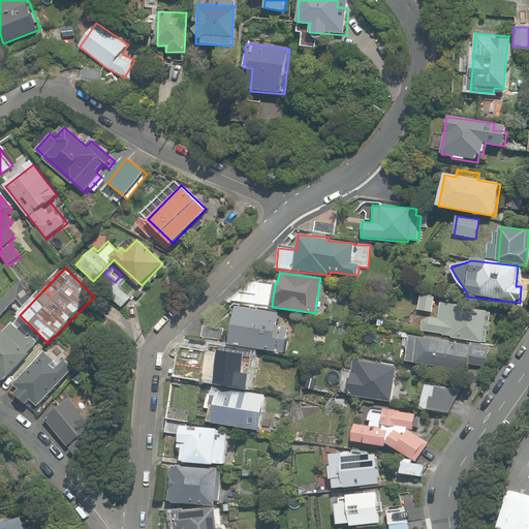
[(18,310),(33,296),(21,282),(0,301),(0,318),(13,306),(18,310)]
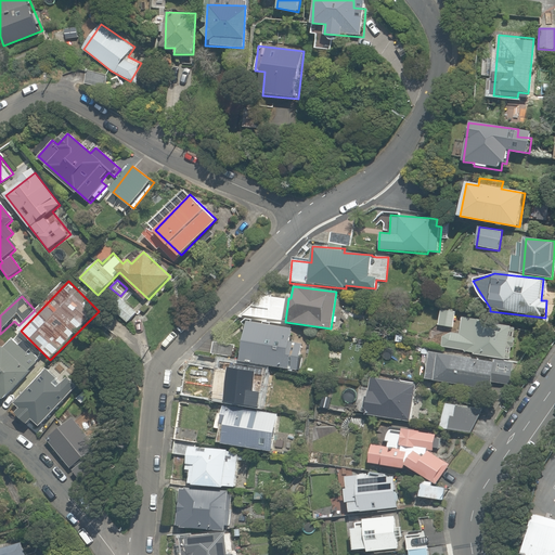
[(119,297),(111,308),(128,323),(137,312),(120,297),(119,297)]
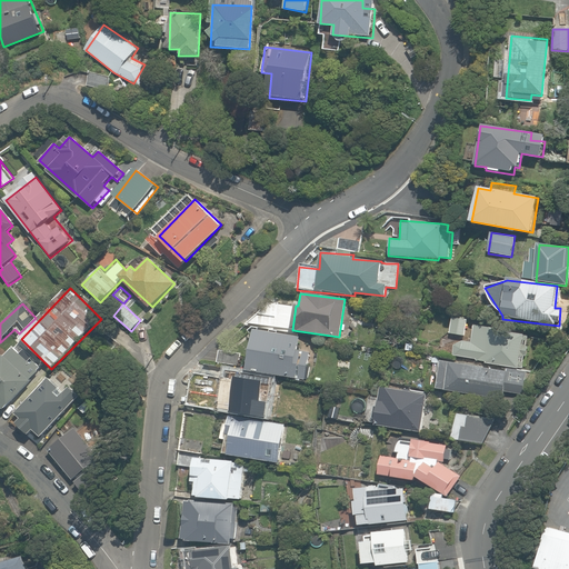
[(469,318),(452,316),(450,333),(466,336),(469,318)]
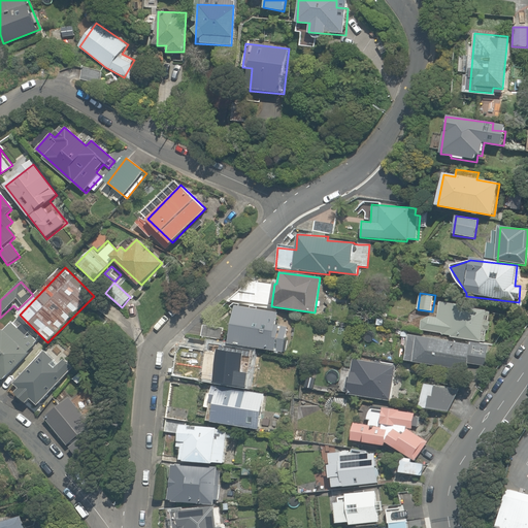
[(422,317),(420,331),(481,340),(486,308),(439,302),(437,320),(422,317)]
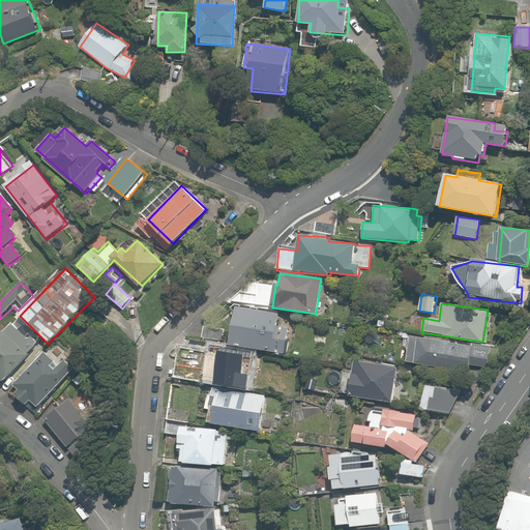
[(232,346),(286,353),(289,328),(277,327),(280,314),(237,308),(232,346)]
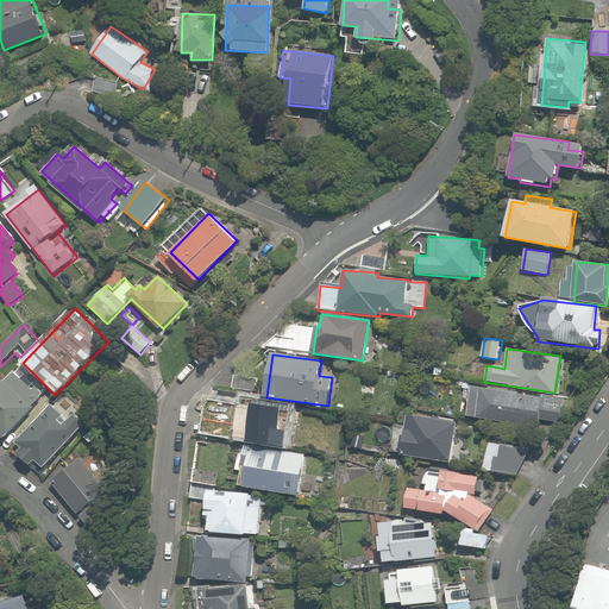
[(0,432),(4,437),(44,393),(25,376),(22,381),(13,372),(0,387),(0,432)]
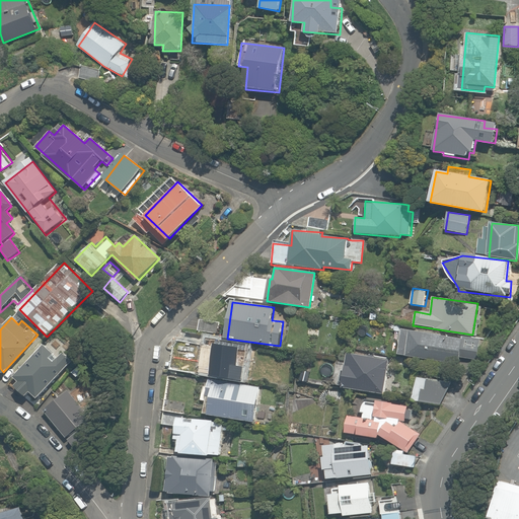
[(400,330),(397,355),(457,364),(458,359),(476,361),(479,343),(400,330)]
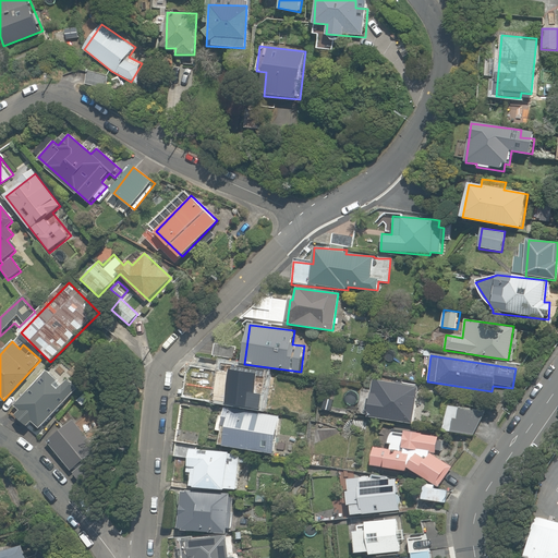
[(11,411),(37,434),(77,388),(67,379),(62,385),(46,371),(11,411)]
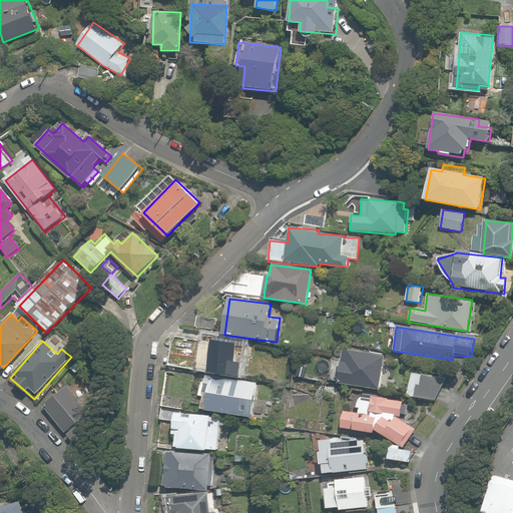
[(209,372),(240,376),(242,363),(235,362),(238,344),(213,341),(209,372)]
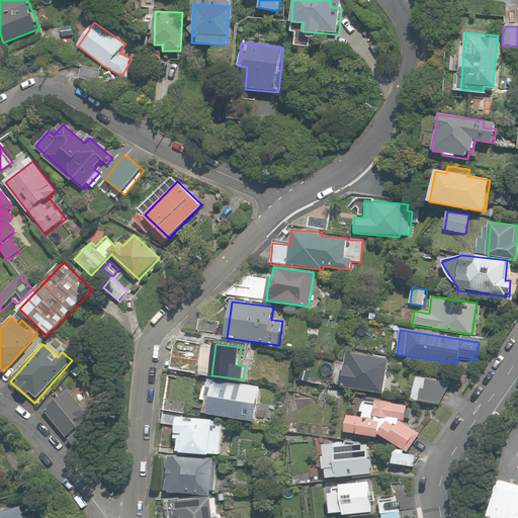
[(349,369),(342,368),(339,386),(381,393),(387,357),(351,352),(349,369)]
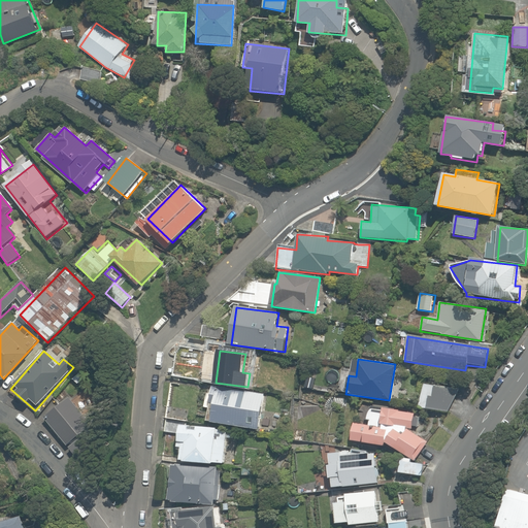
[(419,407),(448,411),(459,389),(422,384),(419,407)]
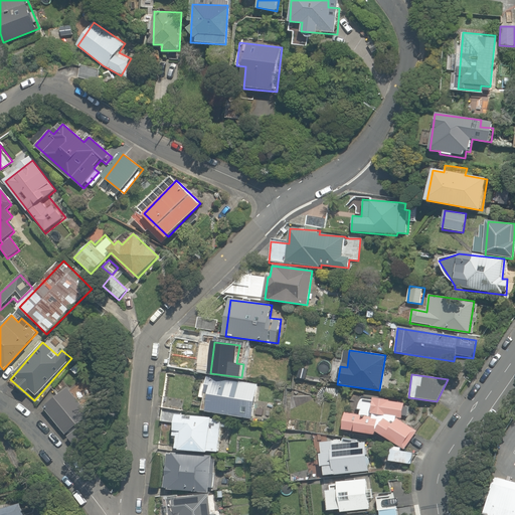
[(259,385),(200,376),(197,394),(205,395),(203,412),(253,419),(259,385)]
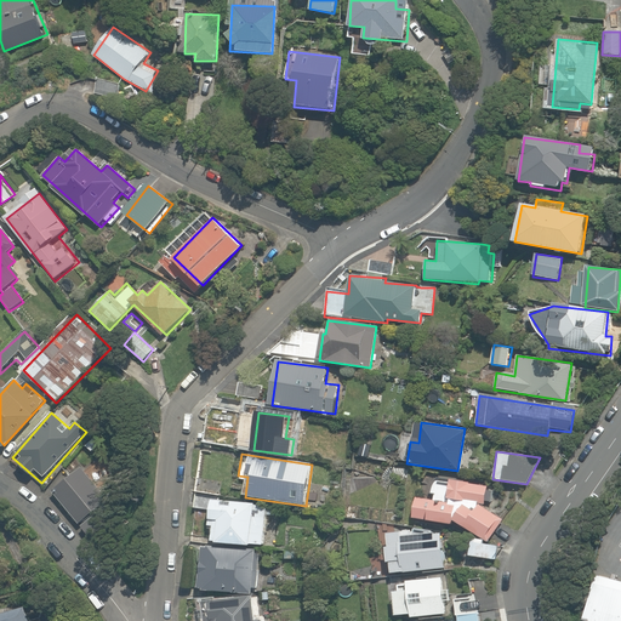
[(417,496),(414,518),(453,524),(454,519),(488,541),(501,520),(483,507),(484,500),(491,501),(493,490),(488,489),(488,485),(437,476),(432,500),(417,496)]
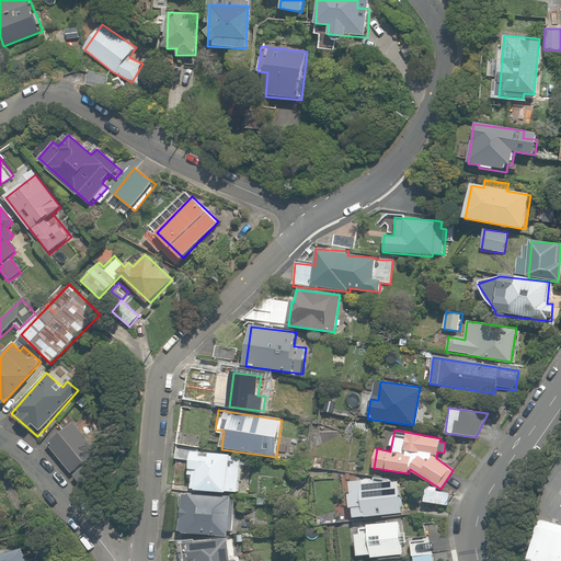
[(60,433),(48,443),(70,473),(83,464),(60,433)]
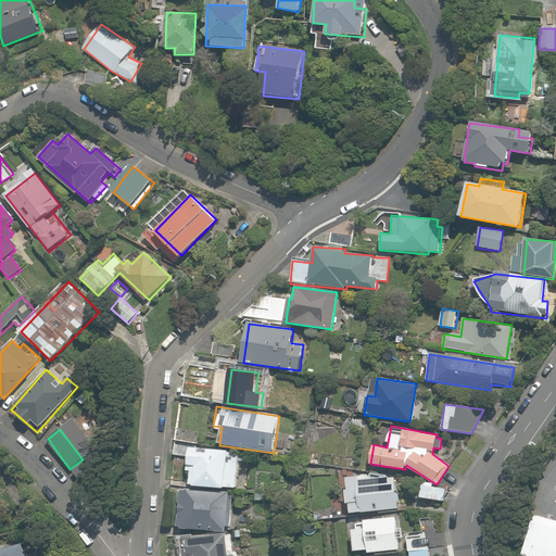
[(238,452),(190,446),(187,470),(192,471),(190,485),(234,491),(238,452)]
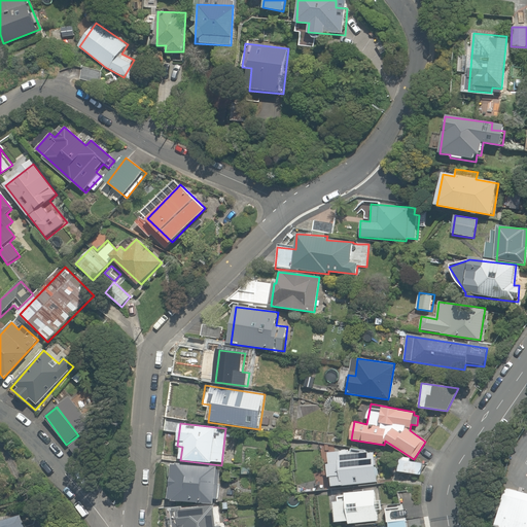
[(103,437),(95,426),(67,446),(75,457),(103,437)]
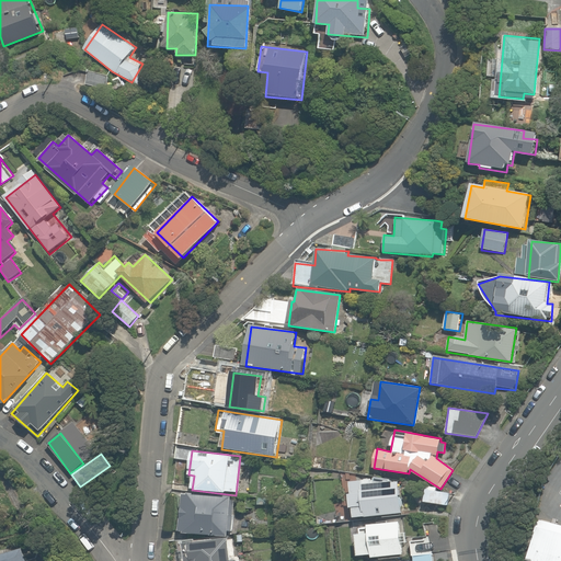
[(371,480),(350,482),(353,517),(402,514),(399,481),(371,484),(371,480)]
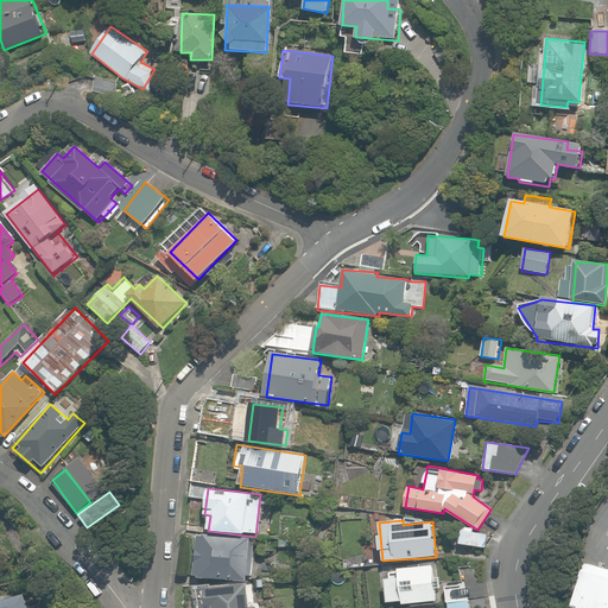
[(460,526),(458,546),(487,549),(489,533),(473,532),(473,527),(460,526)]
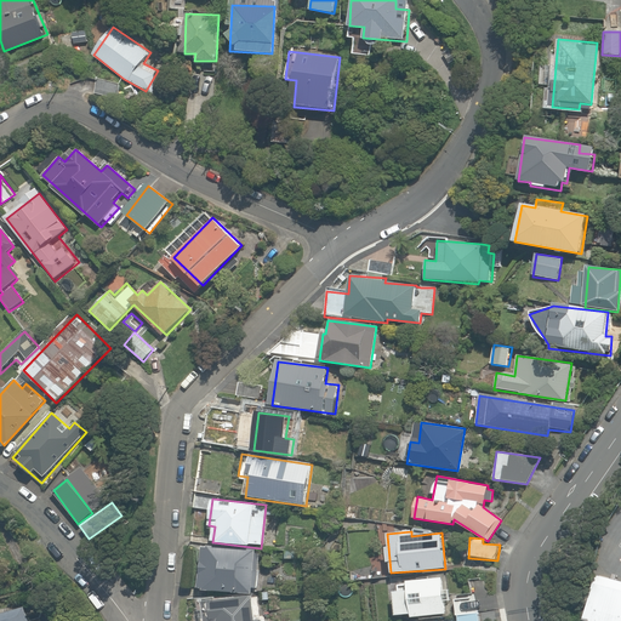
[(195,588),(254,592),(254,588),(257,588),(260,552),(198,548),(195,588)]
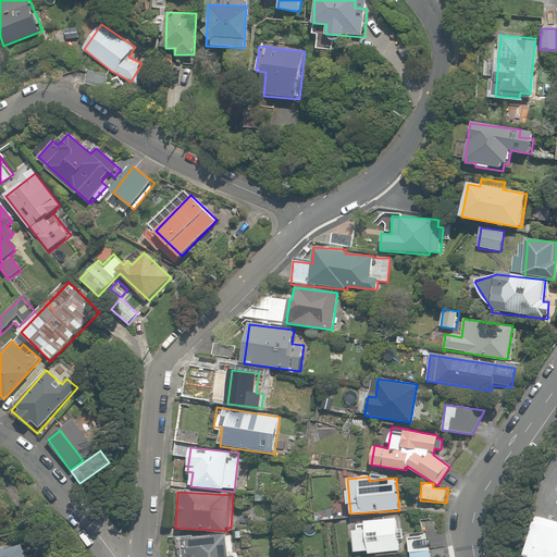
[(0,527),(9,514),(0,508),(0,527)]
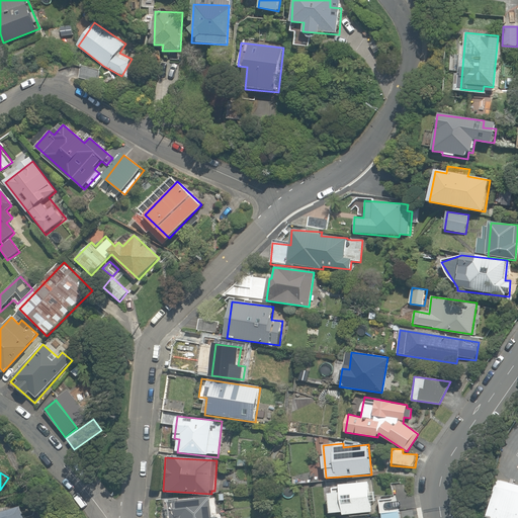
[(327,485),(331,513),(341,512),(341,515),(374,512),(370,480),(327,485)]
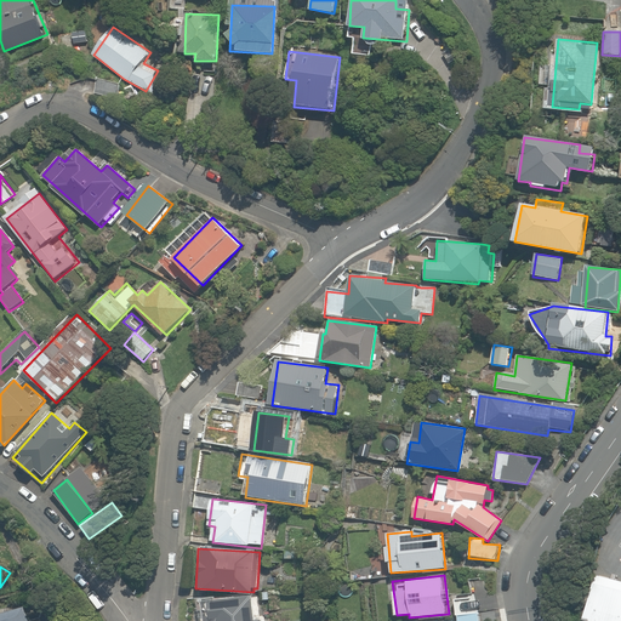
[(620,620),(620,581),(598,576),(585,620),(620,620)]
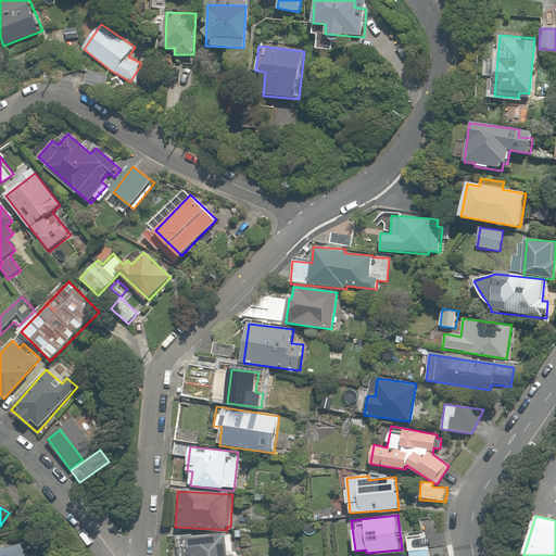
[(186,555),(232,555),(234,555),(232,555),(228,555),(226,533),(185,540),(186,555)]
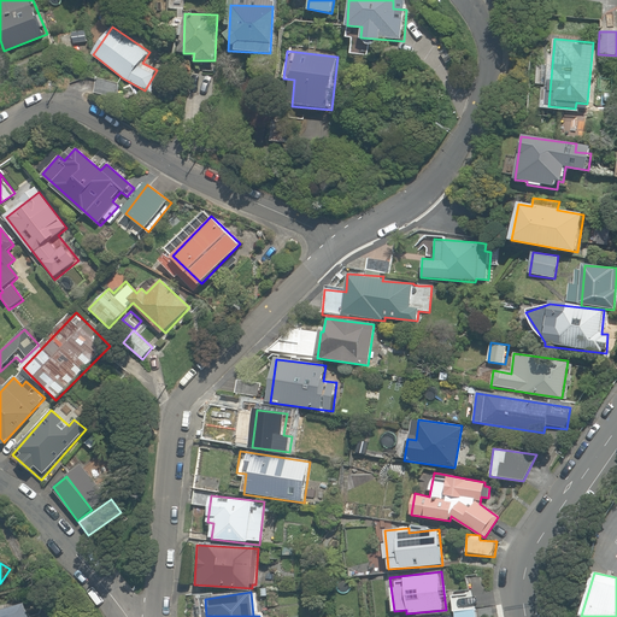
[(29,616),(25,604),(0,610),(0,616),(29,616)]
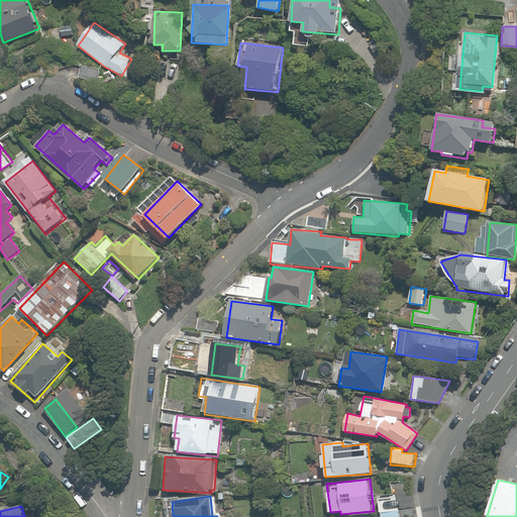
[(380,509),(380,516),(401,516),(400,507),(380,509)]
